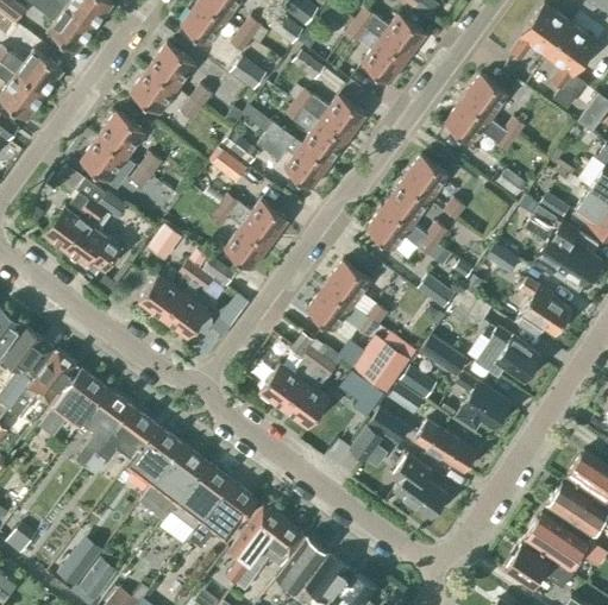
[(16,0),(0,0),(0,10),(17,21),(26,8),(16,0)]
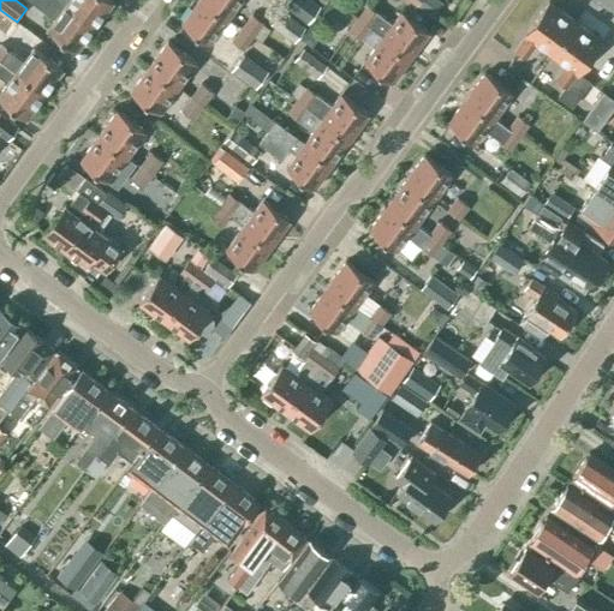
[(77,53),(95,29),(57,0),(29,0),(57,21),(48,31),(77,53)]
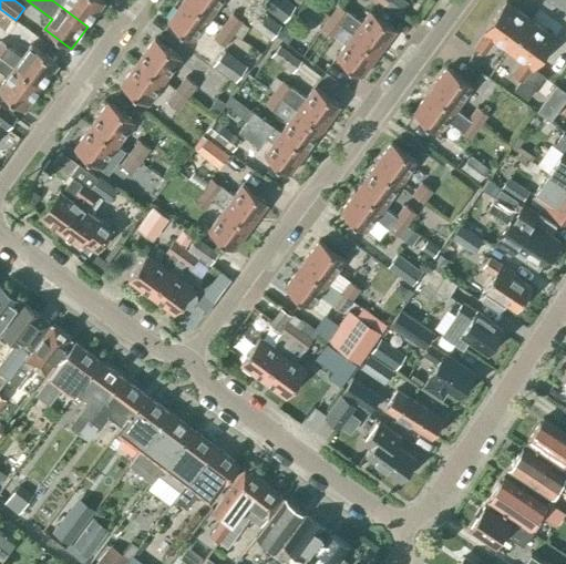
[(52,0),(88,27),(105,3),(100,0),(52,0)]
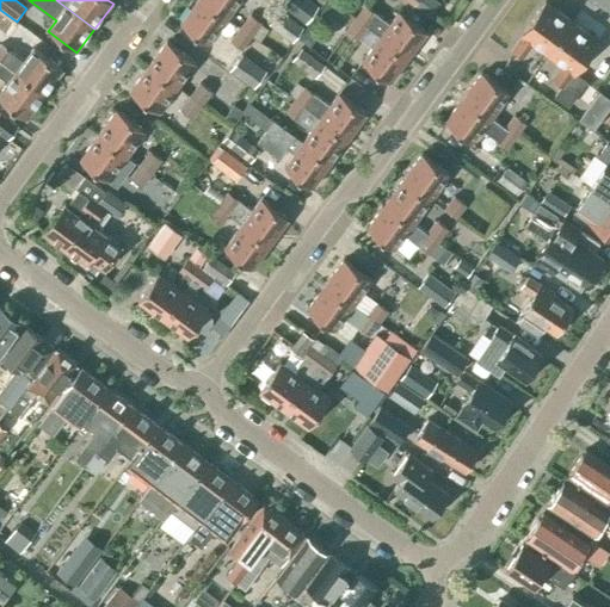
[(210,45),(228,20),(199,0),(182,25),(210,45)]
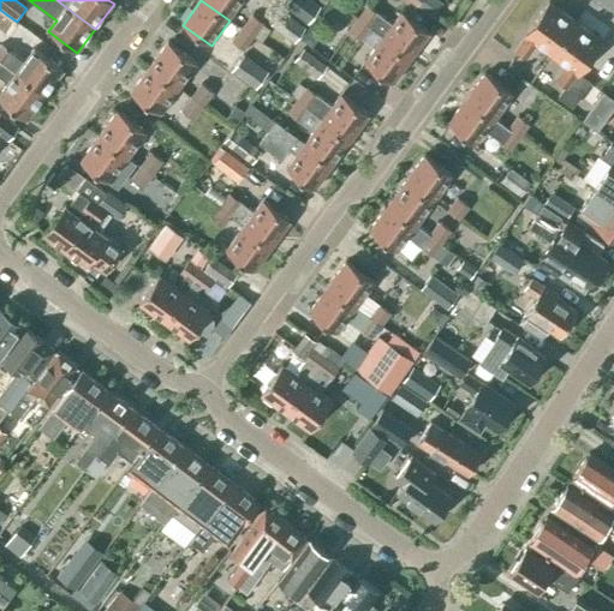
[(201,0),(230,21),(244,0),(201,0)]
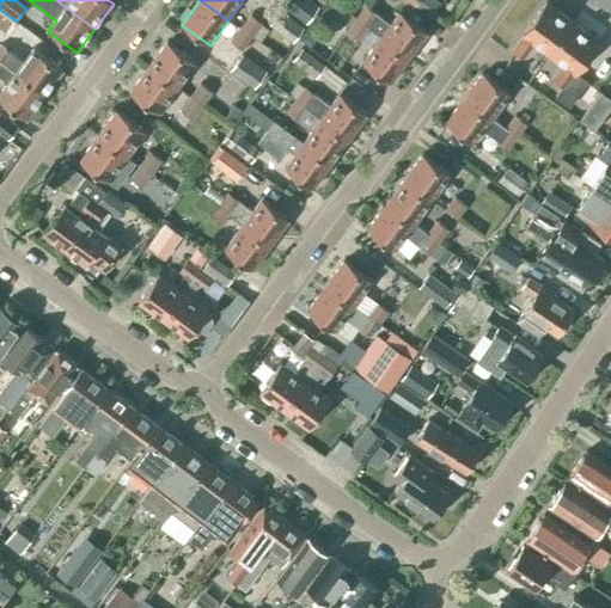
[(319,8),(307,0),(288,0),(282,8),(307,26),(319,8)]
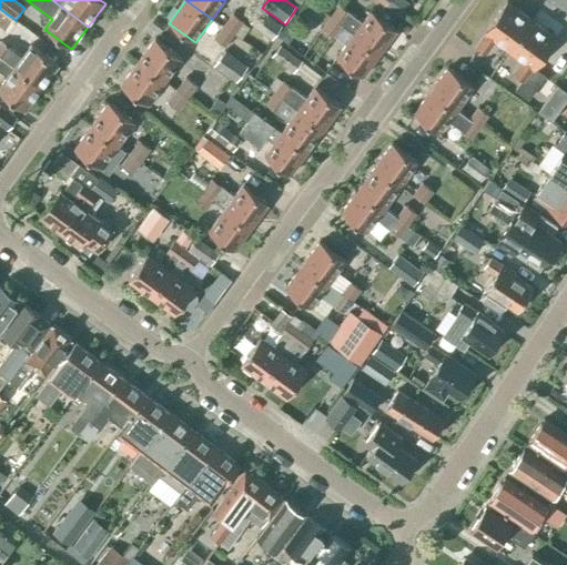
[(373,0),(385,9),(392,0),(373,0)]
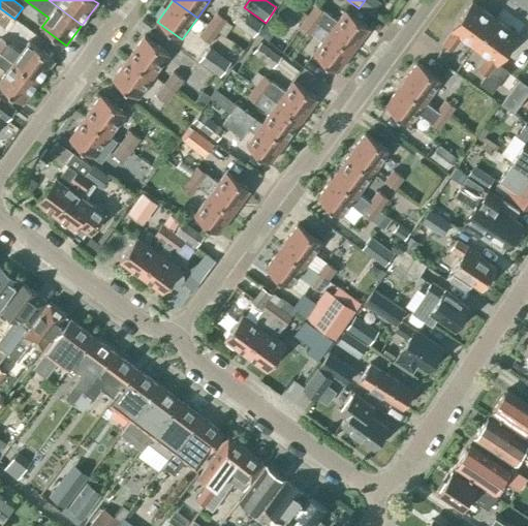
[(474,49),(496,21),(473,4),(453,32),(453,33),(444,44),(454,51),(462,39),(474,49)]
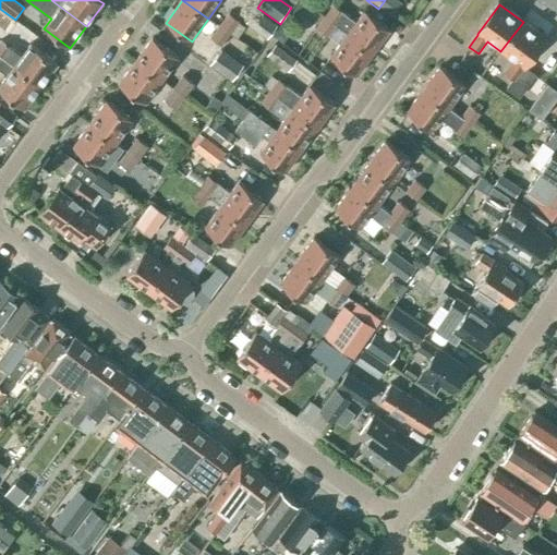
[(337,26),(348,35),(374,55),(391,32),(365,13),(356,24),(334,8),(326,19),(337,26)]
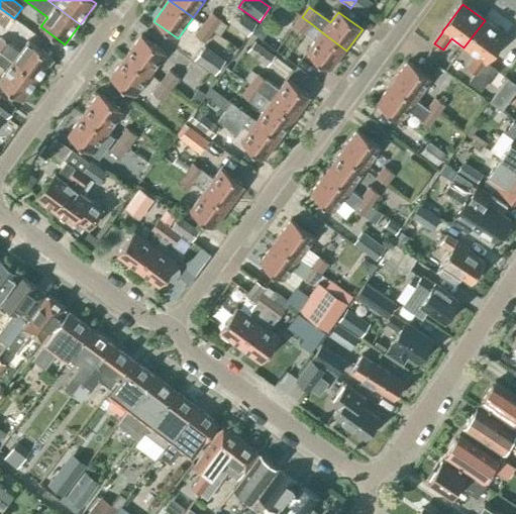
[(12,19),(0,10),(0,27),(4,31),(12,19)]
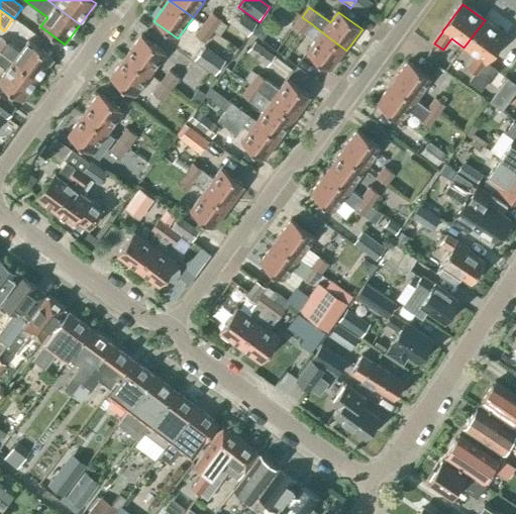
[(258,25),(236,11),(227,24),(248,38),(258,25)]
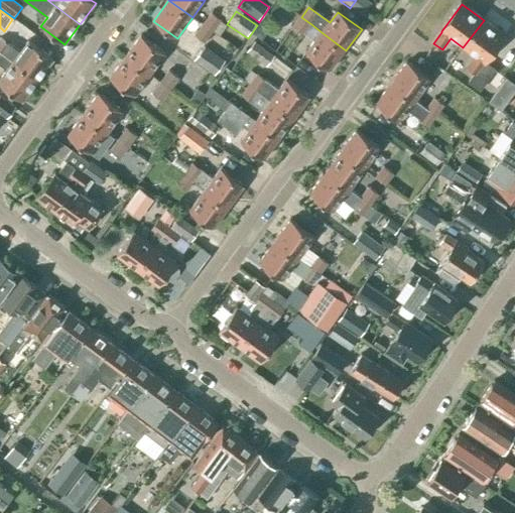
[(212,14),(204,25),(214,33),(223,22),(212,14)]
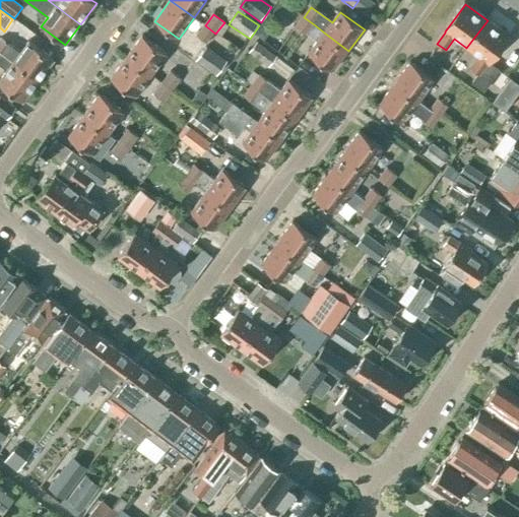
[(314,24),(304,17),(296,27),(306,36),(314,24)]
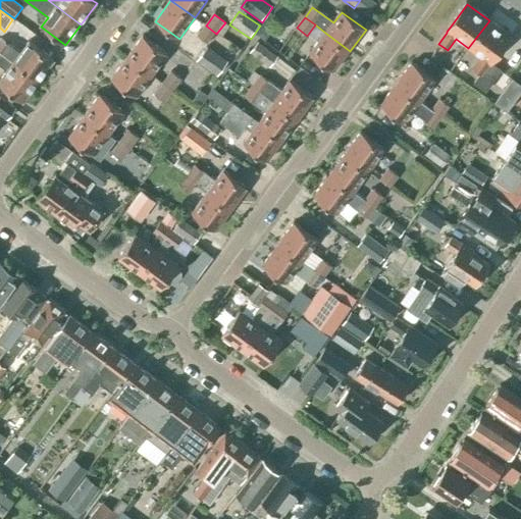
[(489,20),(468,48),(481,57),(473,69),(481,75),(474,85),(486,93),(502,71),(491,64),(512,37),(489,20)]
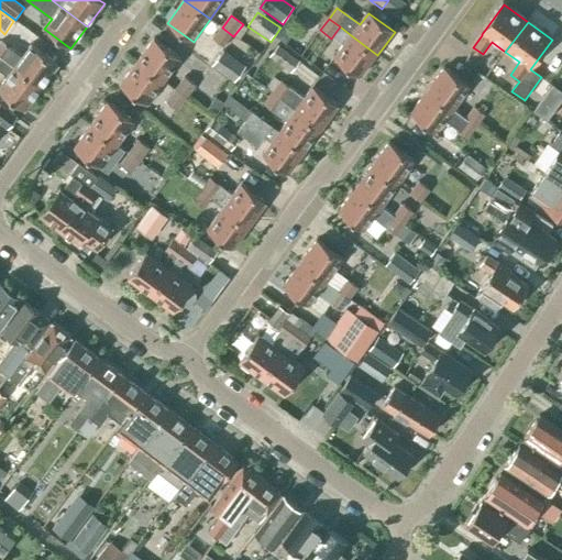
[(233,36),(222,28),(213,41),(224,48),(233,36)]
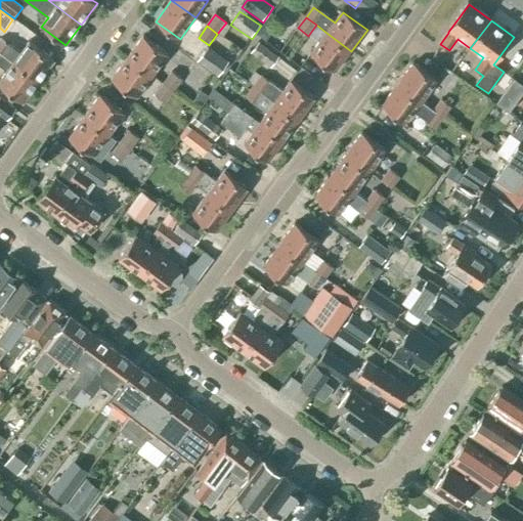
[(336,73),(351,51),(327,33),(311,54),(336,73)]
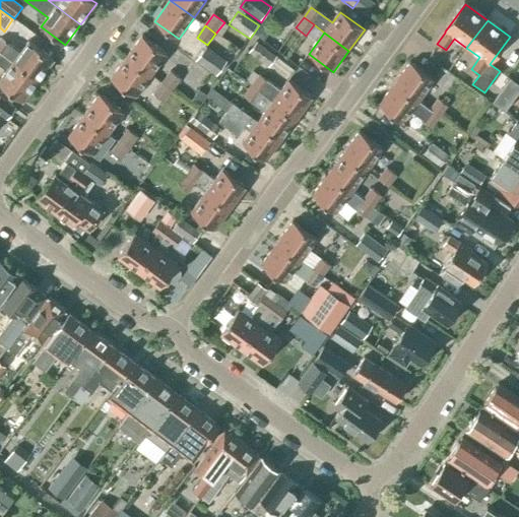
[(143,37),(127,58),(151,75),(167,54),(143,37)]
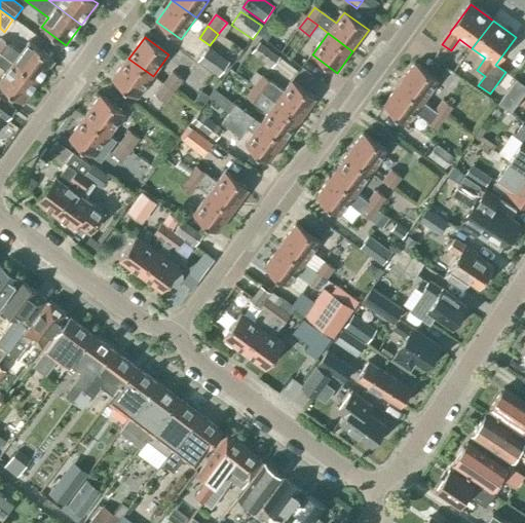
[(0,41),(0,53),(39,82),(54,61),(30,43),(21,55),(0,41)]
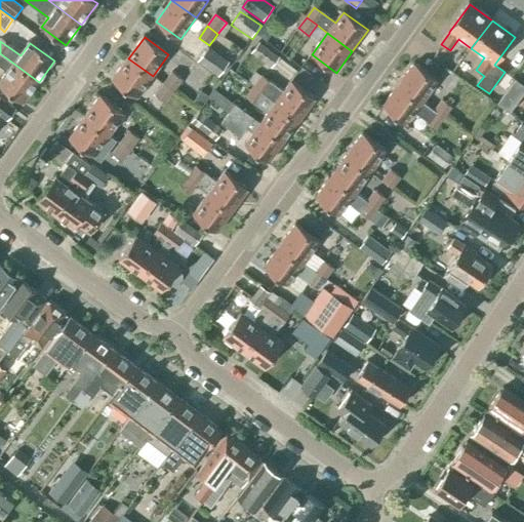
[(281,57),(259,43),(251,55),(272,70),(281,57)]
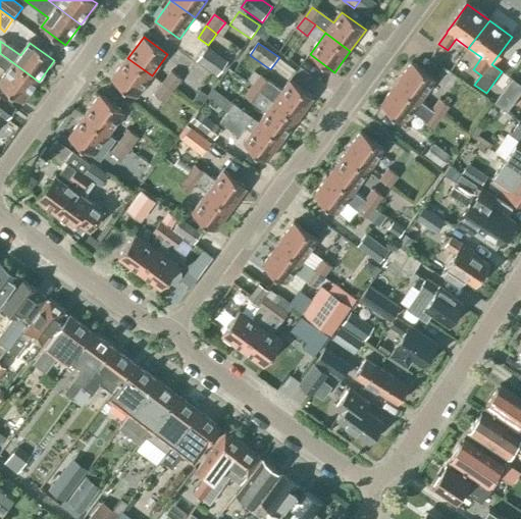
[(228,63),(207,48),(196,63),(217,79),(228,63)]
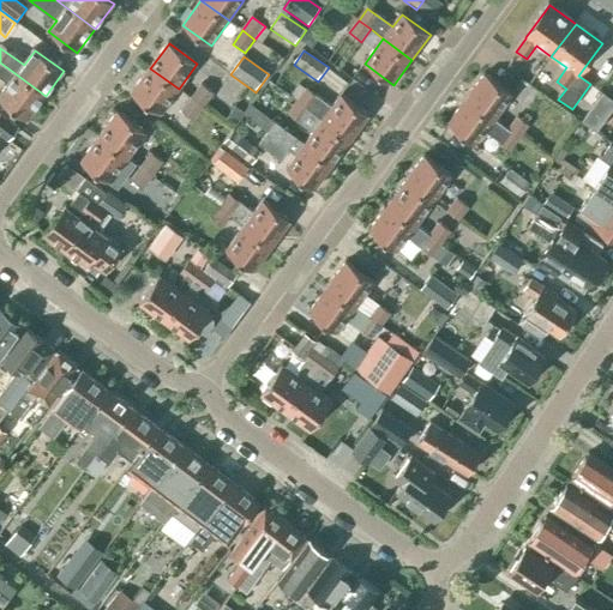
[(0,100),(28,120),(46,96),(0,62),(0,77),(10,84),(0,96),(0,100)]
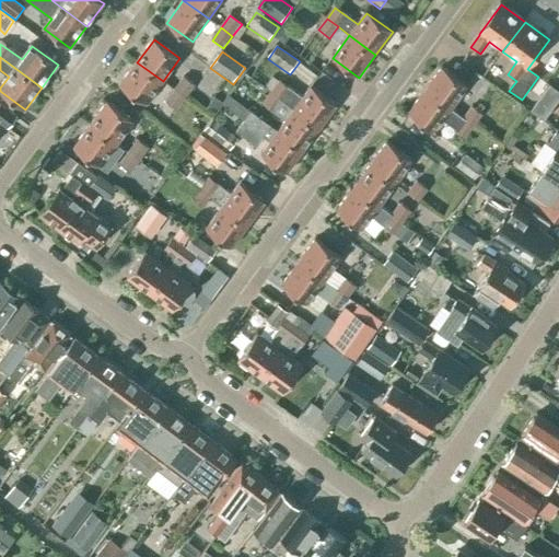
[(498,80),(508,68),(495,58),(485,70),(498,80)]
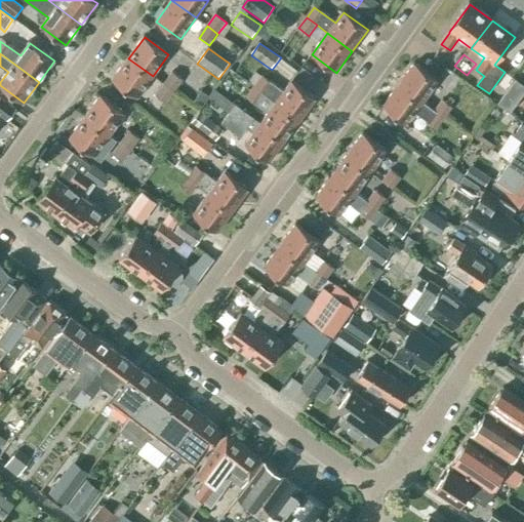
[(136,97),(153,76),(128,58),(113,80),(136,97)]
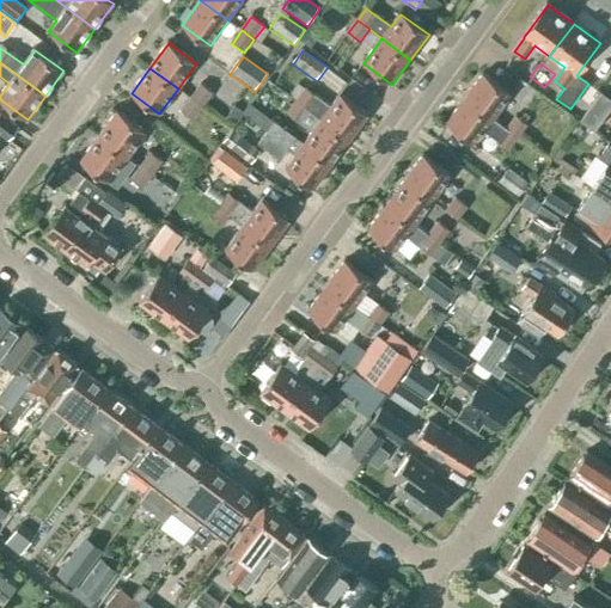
[(483,75),(465,99),(493,121),(512,96),(483,75)]
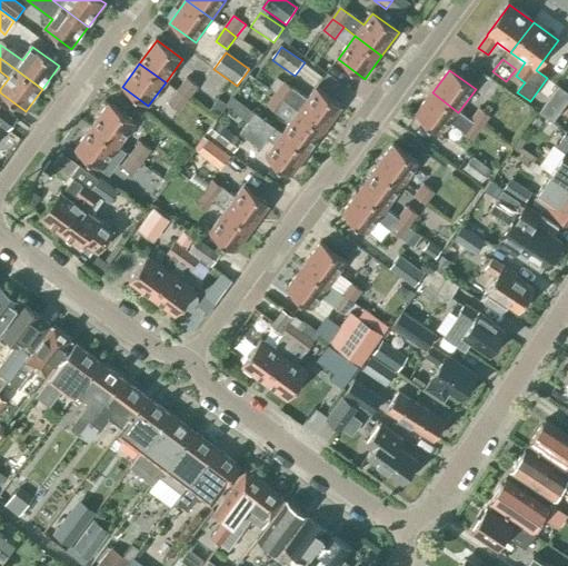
[(178,91),(189,100),(199,88),(187,79),(178,91)]
